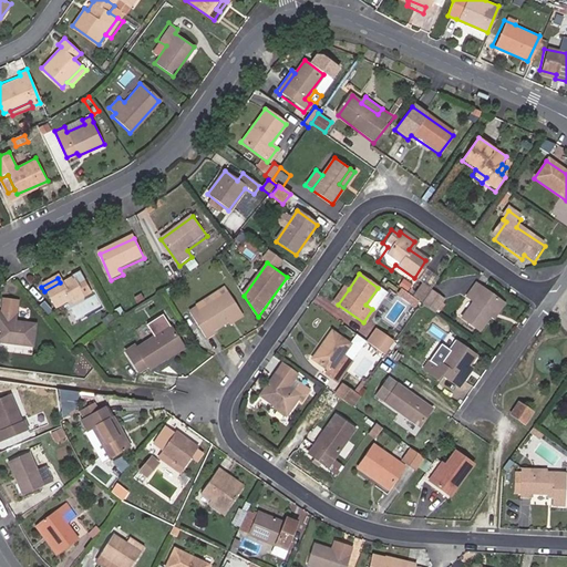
[(60,282),(44,291),(54,312),(71,303),(72,305),(91,295),(82,279),(73,284),(72,280),(62,286),(60,282)]
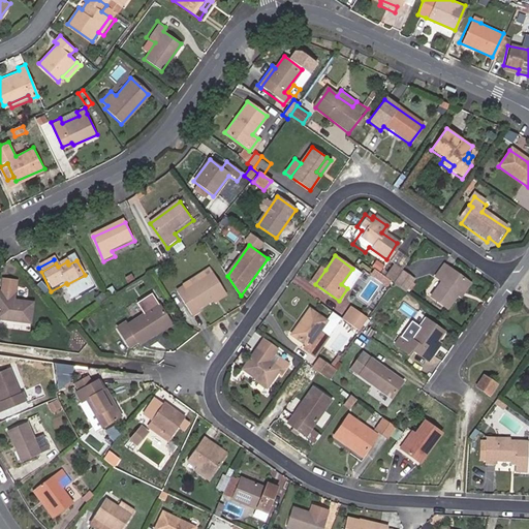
[(438,284),(449,270),(444,266),(433,281),(438,284)]
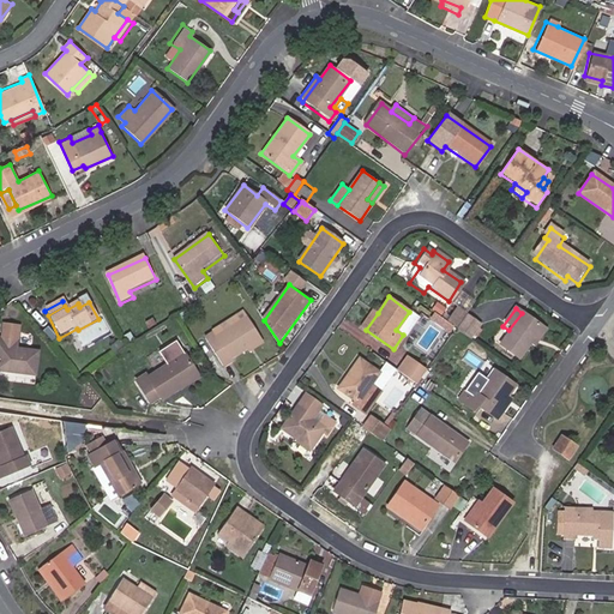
[(361,326),(366,330),(378,313),(373,309),(361,326)]
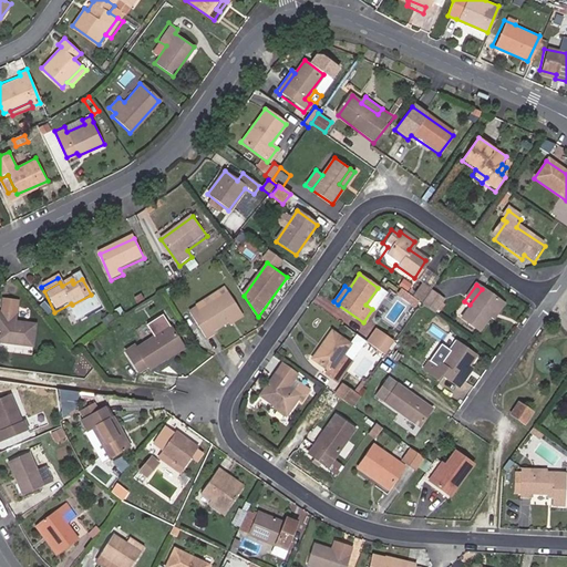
[(420,286),(412,297),(419,301),(428,290),(420,286)]
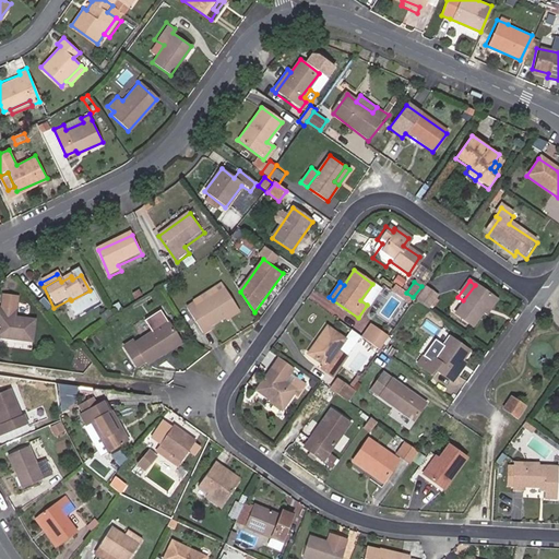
[(372,284),(360,300),(367,305),(369,306),(381,289),(372,284)]
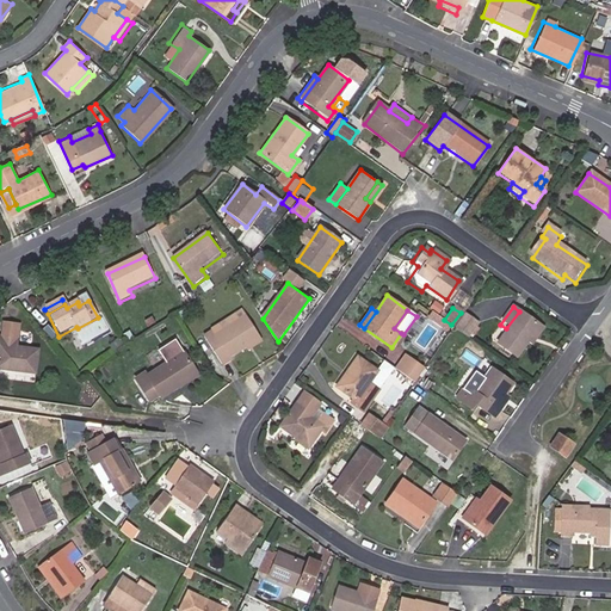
[(538,325),(519,312),(506,328),(494,344),(516,358),(528,341),(538,325)]
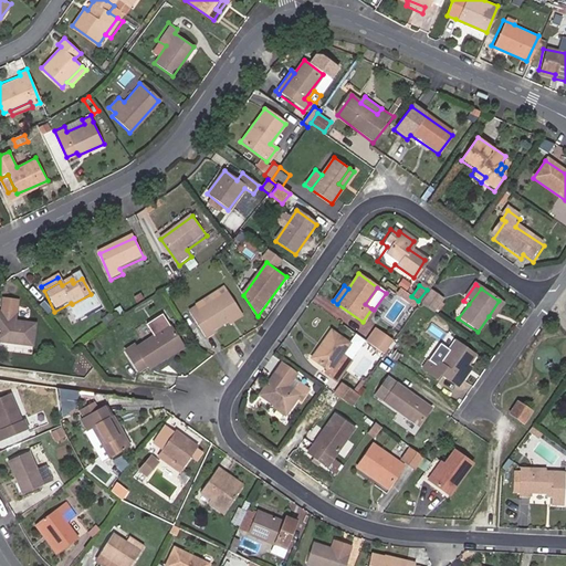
[(228,290),(221,294),(224,300),(231,296),(228,290)]
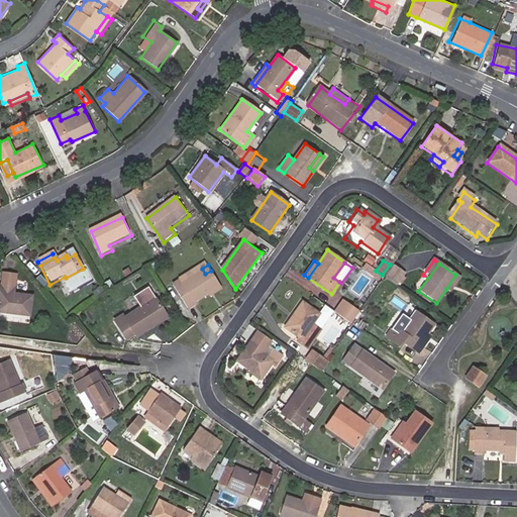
[(404,273),(393,265),(385,277),(396,285),(398,283),(402,277),(404,273)]
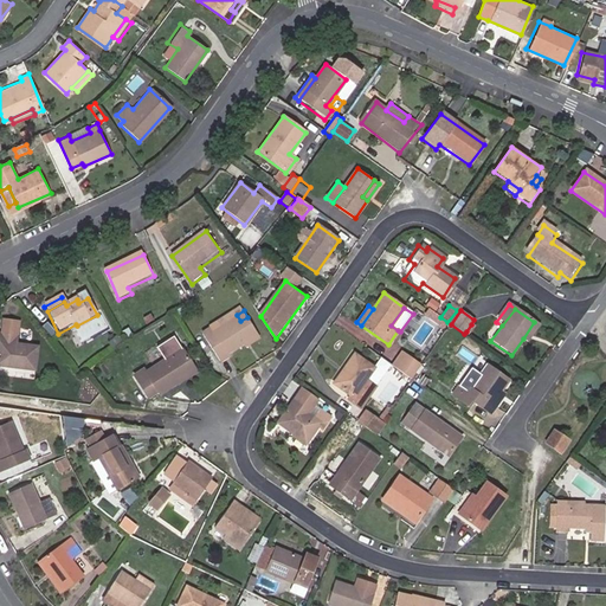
[(204,336),(221,366),(231,360),(229,356),(244,346),(259,336),(247,317),(240,321),(237,315),(204,336)]
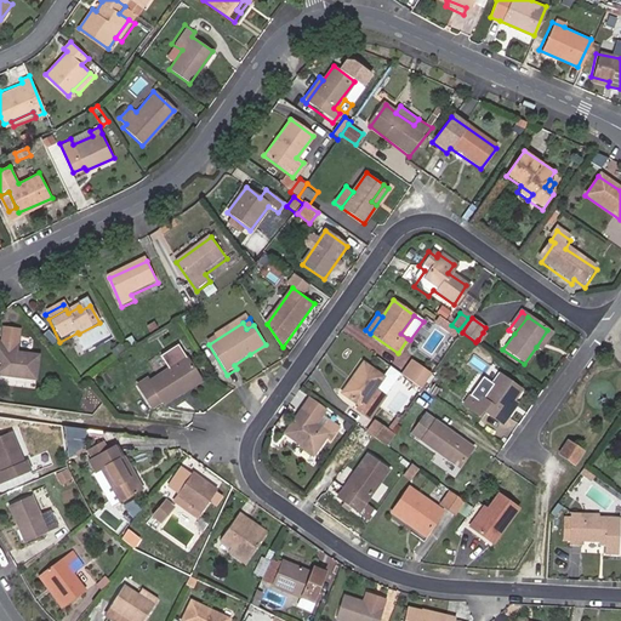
[(552,334),(547,330),(536,347),(541,351),(552,334)]
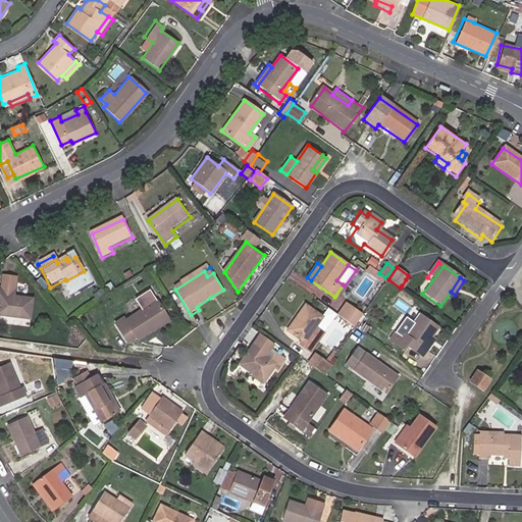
[(18,290),(3,288),(0,307),(0,315),(32,319),(34,299),(17,297),(18,290)]
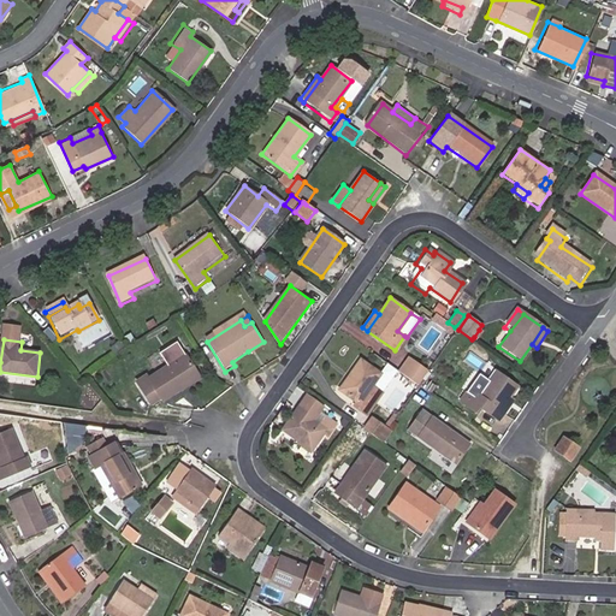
[(266,347),(264,342),(248,351),(250,356),(266,347)]
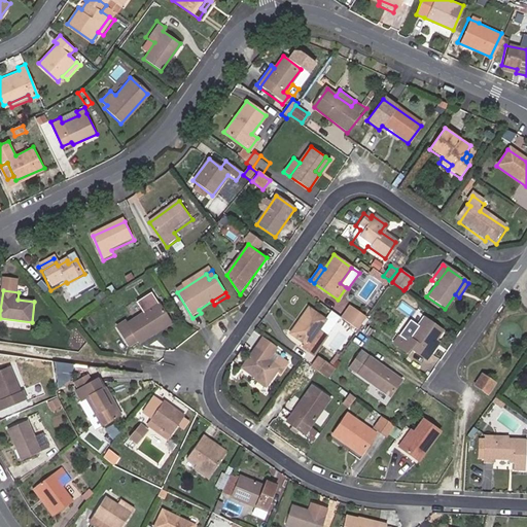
[(120,293),(104,304),(108,310),(125,299),(120,293)]
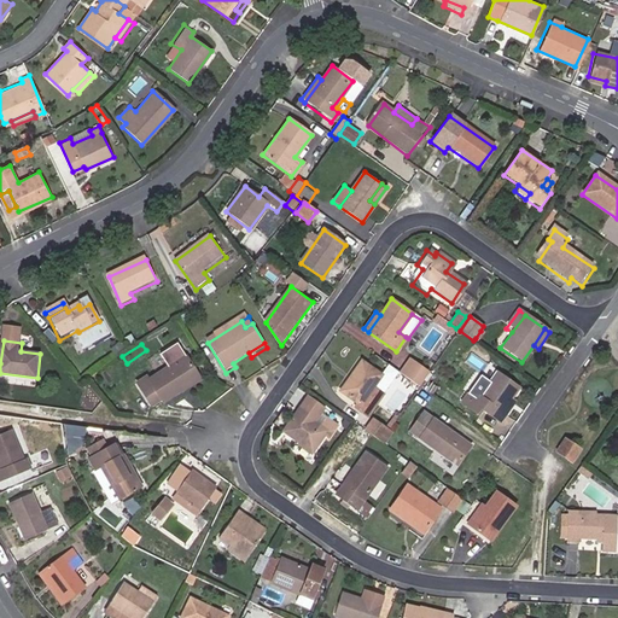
[(161,406),(180,394),(178,390),(198,378),(185,357),(149,380),(146,378),(135,385),(149,408),(158,402),(161,406)]
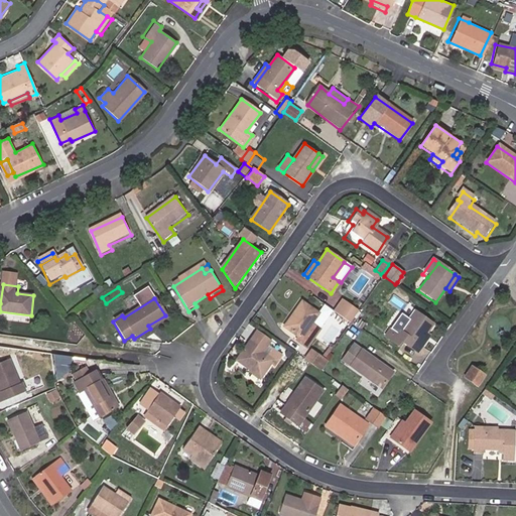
[(350,324),(358,312),(342,300),(334,311),(350,324)]
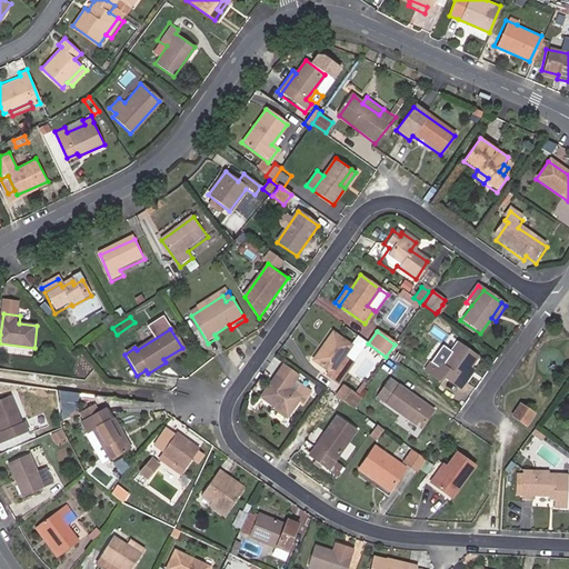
[(325,350),(316,363),(328,372),(325,378),(335,385),(350,365),(342,359),(351,348),(333,333),(323,349),(325,350)]
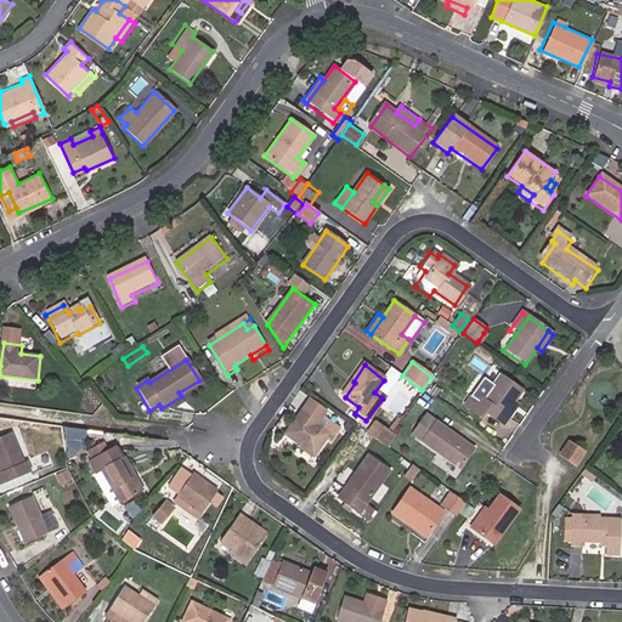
[(521,391),(499,377),(481,402),(476,397),(469,407),(482,417),(486,413),(502,425),(507,418),(503,416),(513,402),(521,391)]
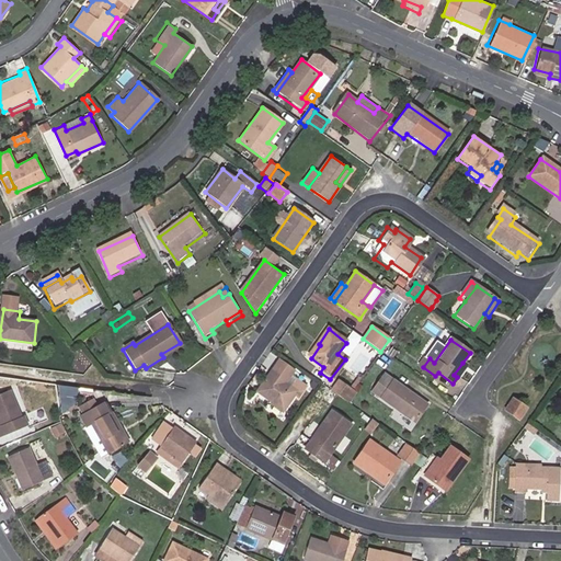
[(161,354),(163,357),(164,359),(182,348),(180,343),(161,354)]
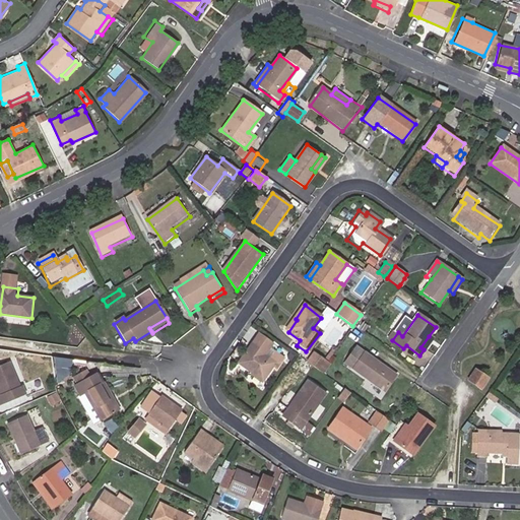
[(286,331),(288,332),(297,320),(296,319),(286,331)]
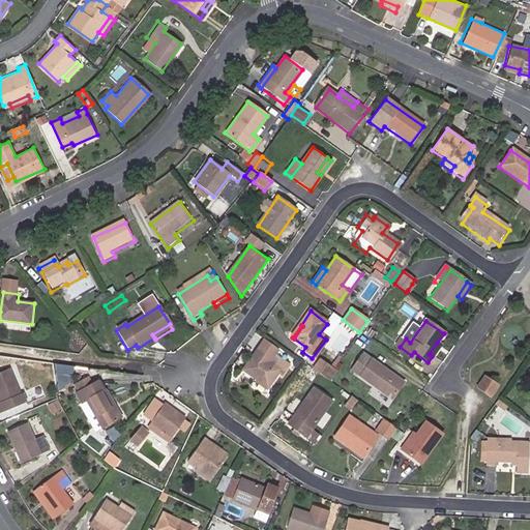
[(262,339),(240,371),(264,387),(275,372),(281,376),(288,365),(271,354),(275,348),(262,339)]
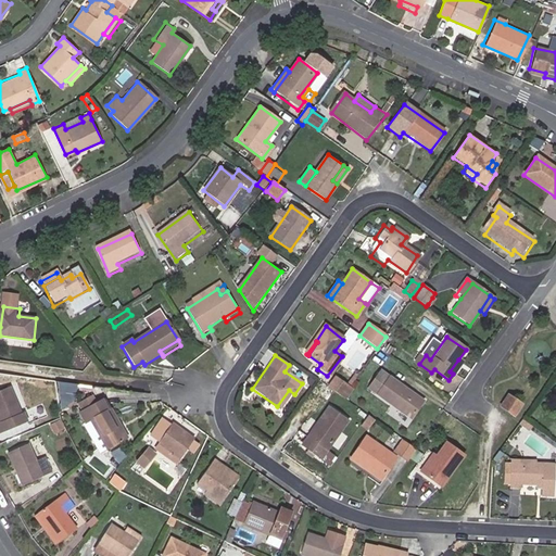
[(462,363),(458,359),(450,371),(453,374),(462,363)]
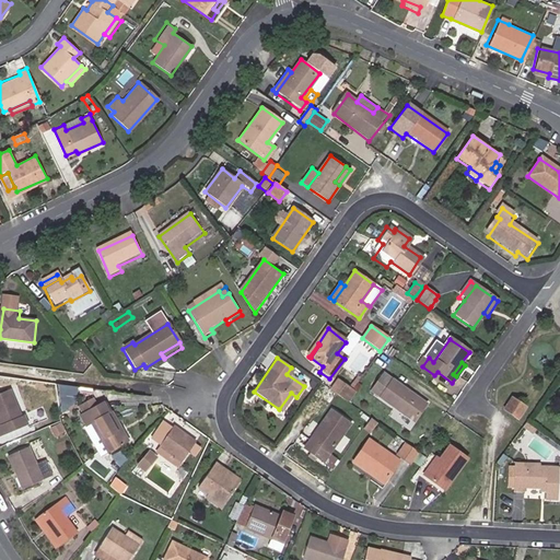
[(426,404),(383,373),(370,392),(412,422),(426,404)]
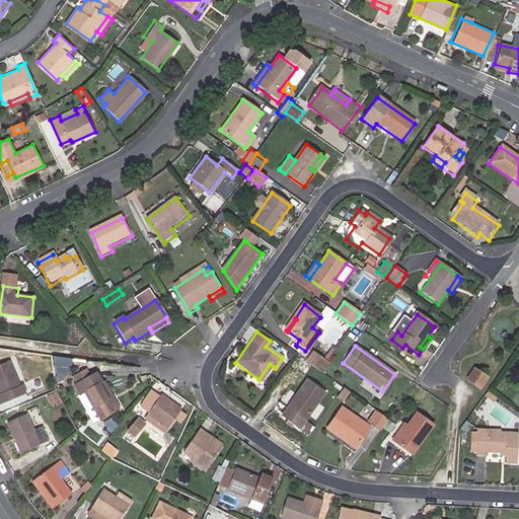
[(320,371),(328,360),(317,352),(309,363),(320,371)]
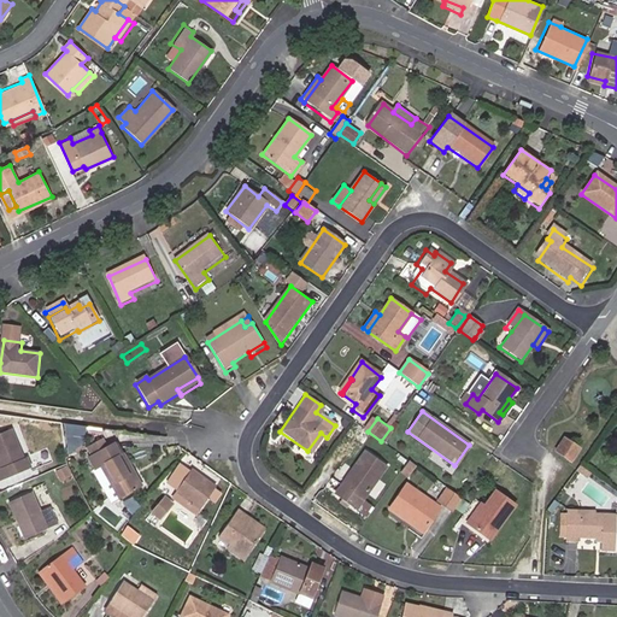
[(395,432),(391,428),(381,441),(386,445),(395,432)]
